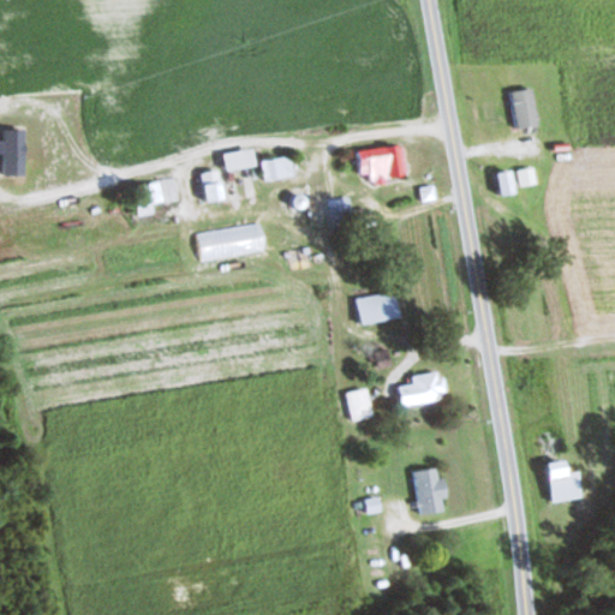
[(362,179),(407,174),(404,145),(359,151),(362,179)]
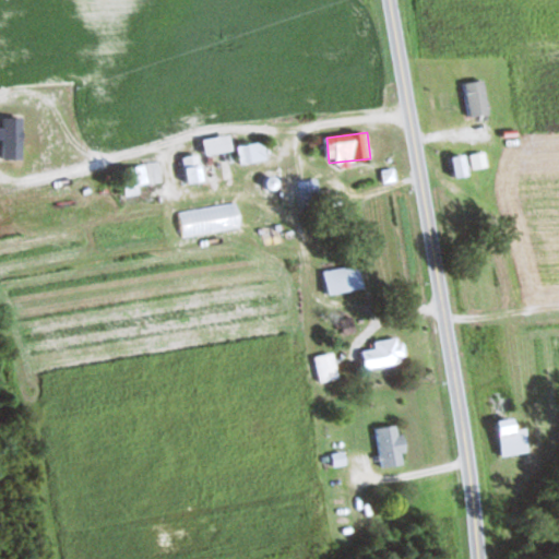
[(206,155),(234,150),(230,134),(204,139),(206,155)]
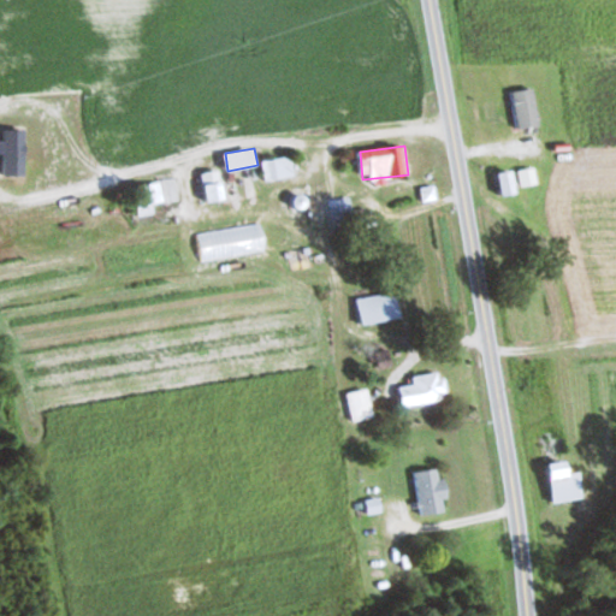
[(277,178),(295,177),(294,158),(276,159),(277,178)]
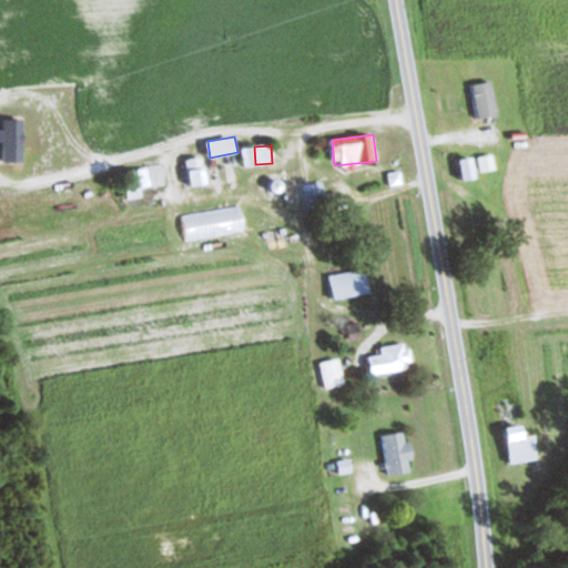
[(208,183),(204,156),(188,159),(191,185),(208,183)]
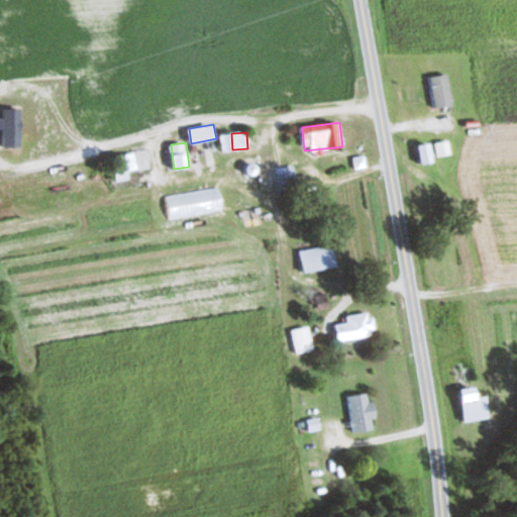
[(277,168),(280,195),(299,193),(296,166),(277,168)]
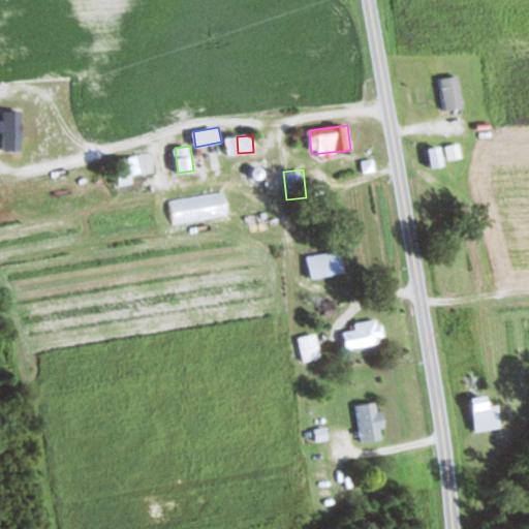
[(228,216),(225,193),(169,199),(173,223),(228,216)]
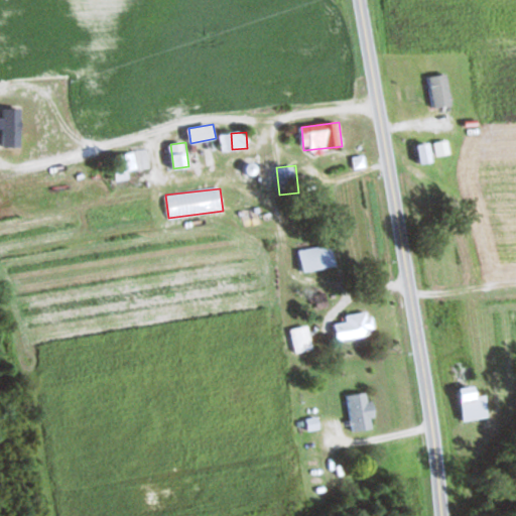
[(304,273),(337,266),(332,244),(299,251),(304,273)]
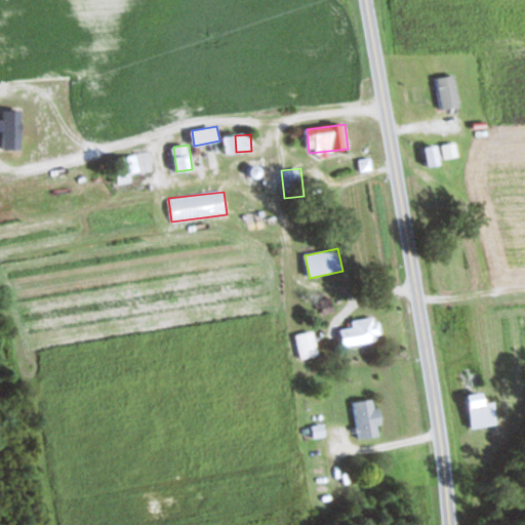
[(319,356),(315,331),(296,335),(301,360),(319,356)]
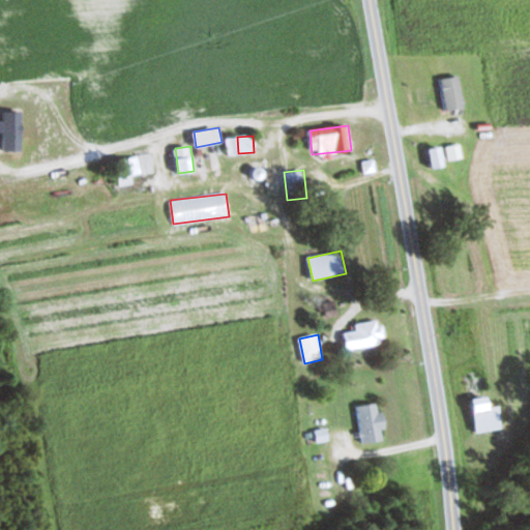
[(491,407),(491,400),(473,401),(474,432),(502,431),(501,406),(491,407)]
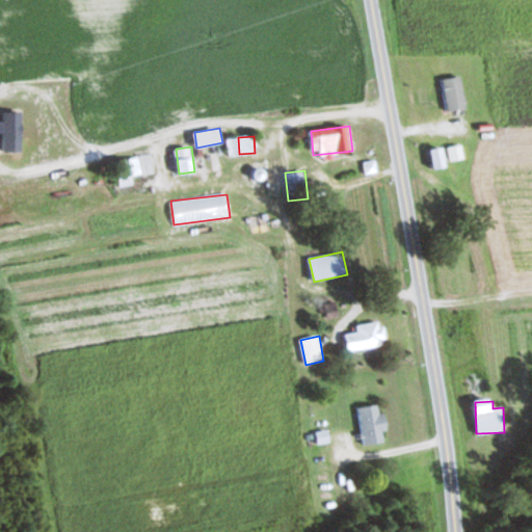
[(365,445),(388,441),(381,403),(358,407),(365,445)]
